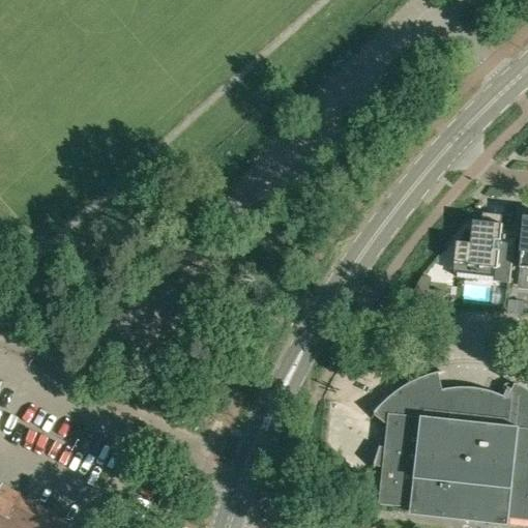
[(456,241),(452,262),(467,263),(466,265),(478,266),(478,268),(482,268),(482,266),(494,268),(493,276),(492,281),(507,282),(514,231),(500,229),(500,224),(499,224),(500,217),(493,217),(494,213),(480,212),(479,221),(471,221),(469,242),(456,241)]
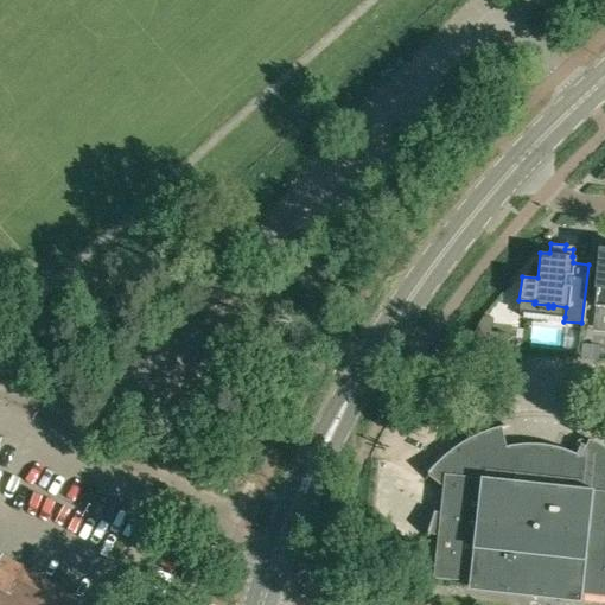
[(604,249),(599,249),(593,306),(604,306),(604,249)]
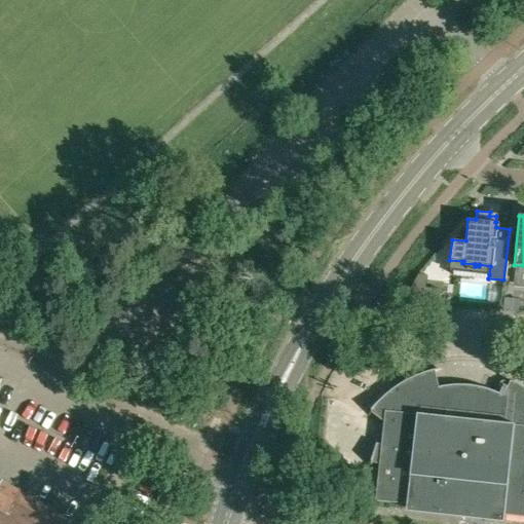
[(403,297),(423,299),(424,287),(410,286),(403,297)]
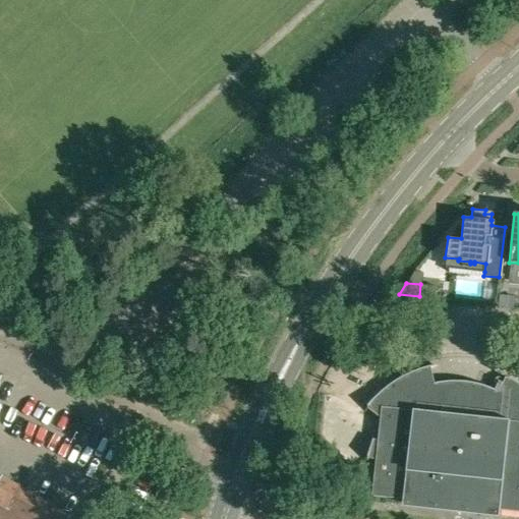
[(434,363),(426,365),(419,367),(412,370),(405,373),(399,377),(392,381),(386,385),(381,390),(375,395),(369,400),(365,406),(363,408),(364,409),(365,407),(379,417),(377,440),(372,439),(372,438),(371,438),(364,460),(365,460),(367,457),(375,459),(370,495),(402,499),(401,503),(498,513),(499,509),(518,511),(518,383),(513,379),(507,376),(500,371),(497,370),(497,371),(505,376),(498,390),(492,387),(484,385),(478,383),(472,382),(465,381),(458,380),(451,380),(444,380),(438,381),(433,382),(429,366),(434,365),(434,363)]
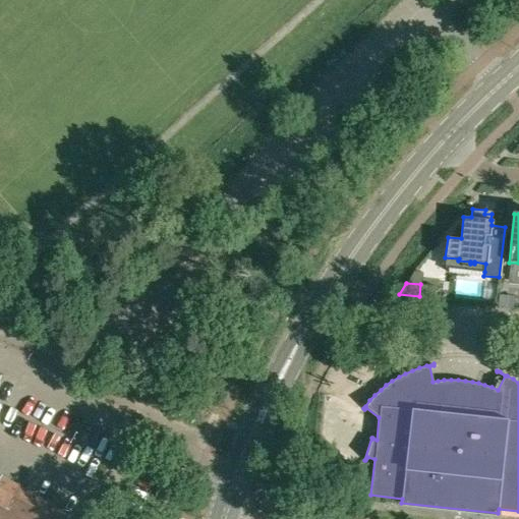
[(0,518),(65,518),(68,515),(0,475),(0,518)]
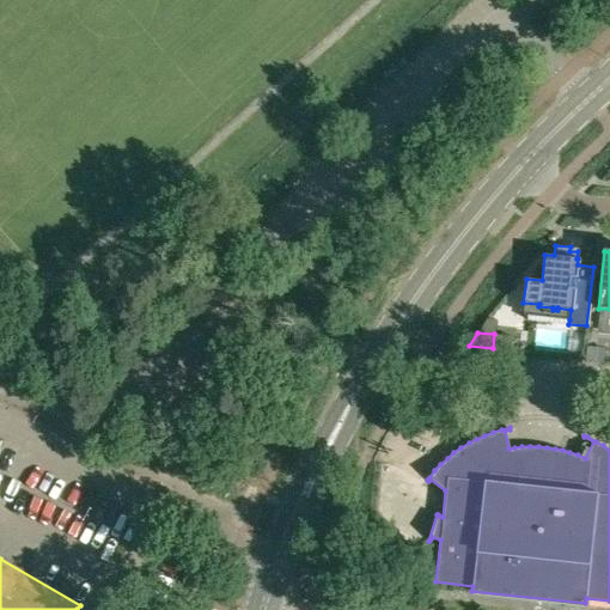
[(404,571),(402,596),(414,597),(418,572),(404,571)]
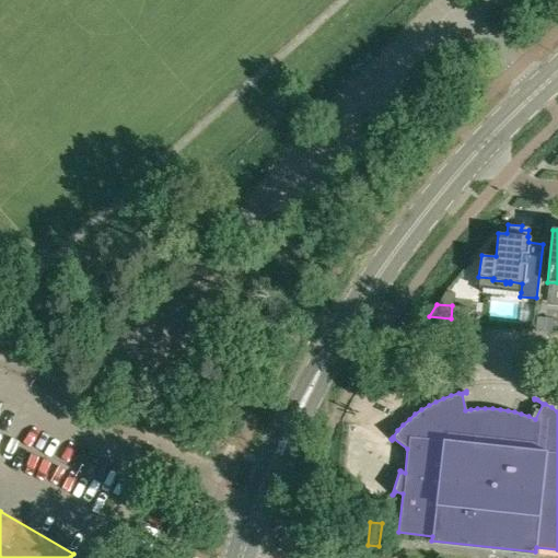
All buildings are outlined.
